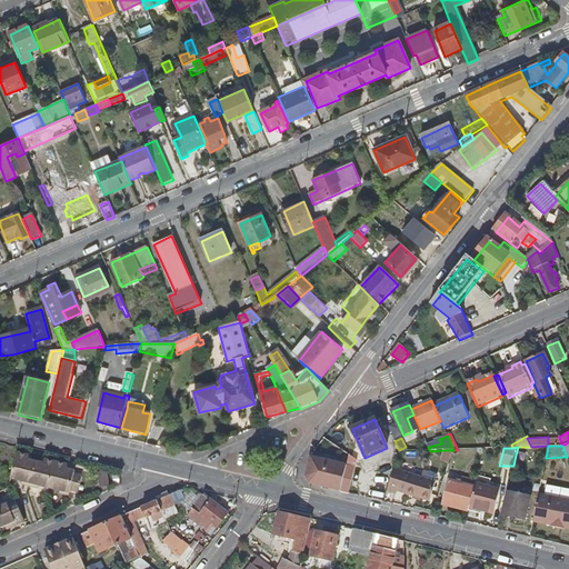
[(525,447),(518,447),(516,455),(522,457),(525,447)]
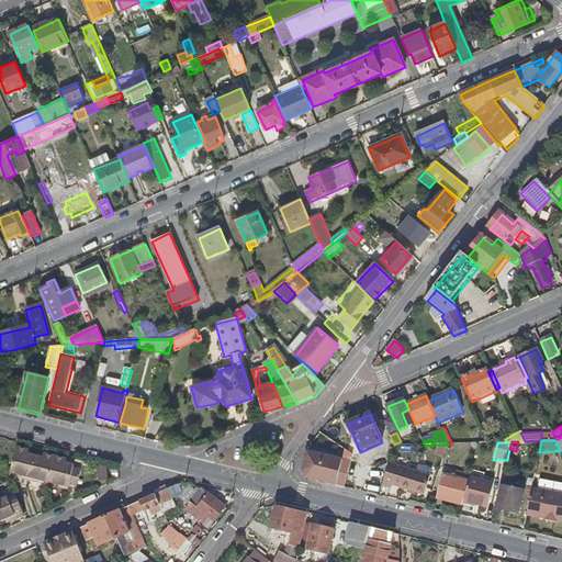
[(448,445),(439,445),(436,456),(444,458),(448,445)]
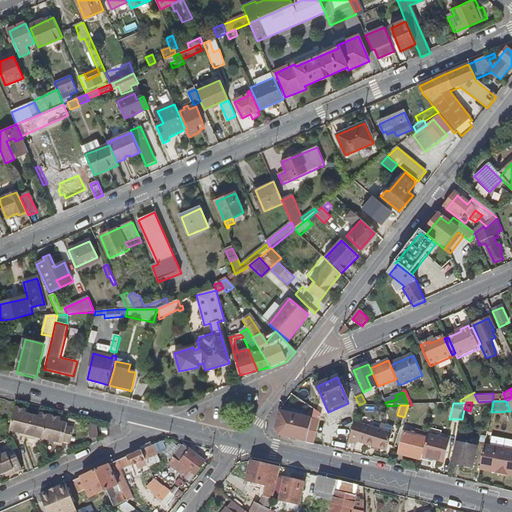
[(26,411),(15,408),(9,432),(19,434),(19,437),(34,441),(35,438),(55,443),(54,446),(62,448),(63,443),(70,445),(74,429),(67,428),(68,425),(60,423),(61,419),(40,414),(39,418),(25,415),(26,411)]
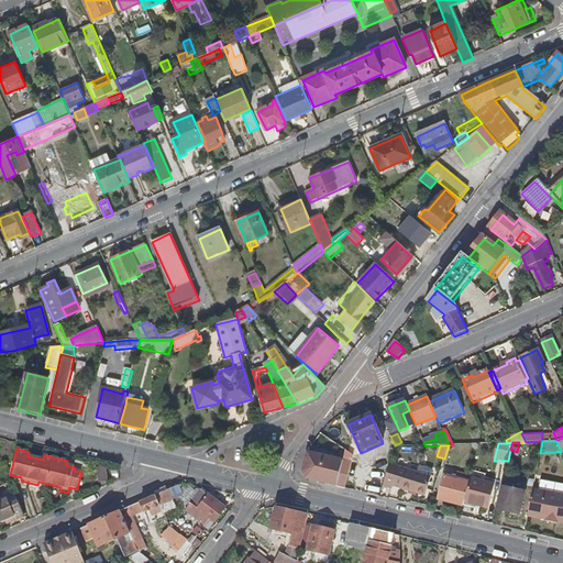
[(342,461),(307,453),(302,470),(305,479),(337,487),(342,461)]
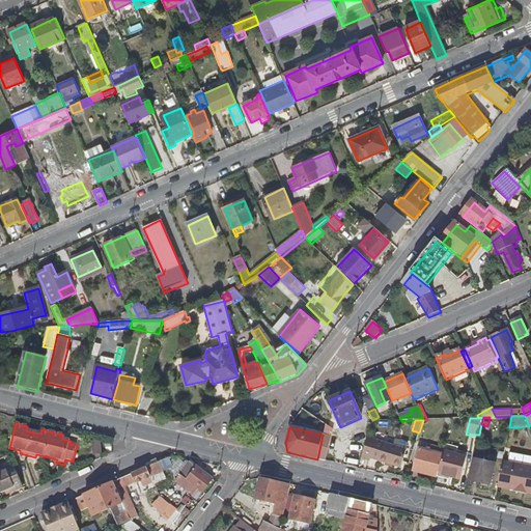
[(362,457),(370,459),(400,469),(407,451),(409,443),(396,439),(393,447),(375,442),(367,440),(362,457)]
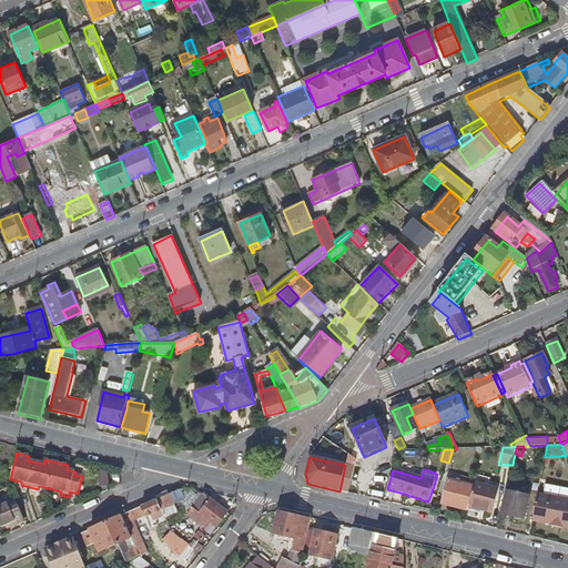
[(476,479),(475,484),(488,487),(490,479),(477,475),(476,479)]
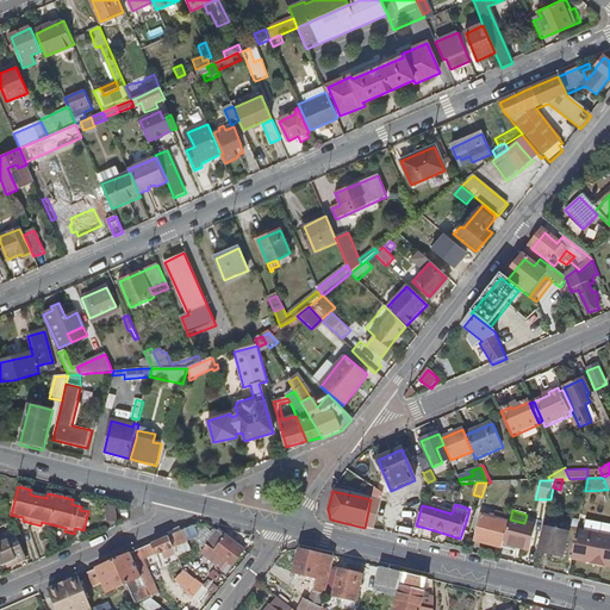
[(497,511),(495,521),(509,524),(510,520),(511,515),(497,511)]
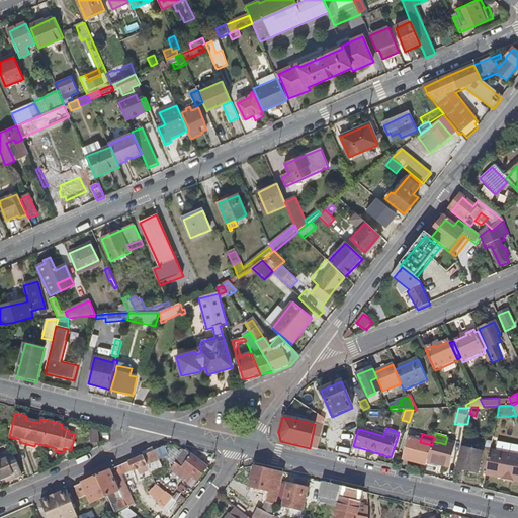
[(404,460),(426,466),(427,463),(432,445),(420,442),(410,439),(404,460)]
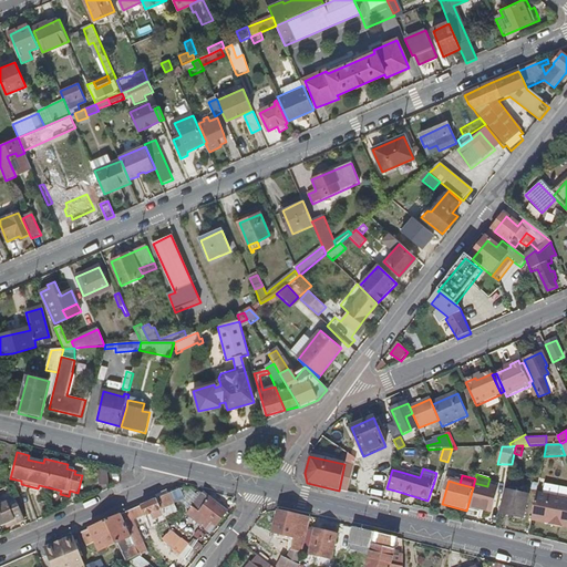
[(473,487),(467,507),(492,514),(498,490),(487,486),(474,483),(473,487)]
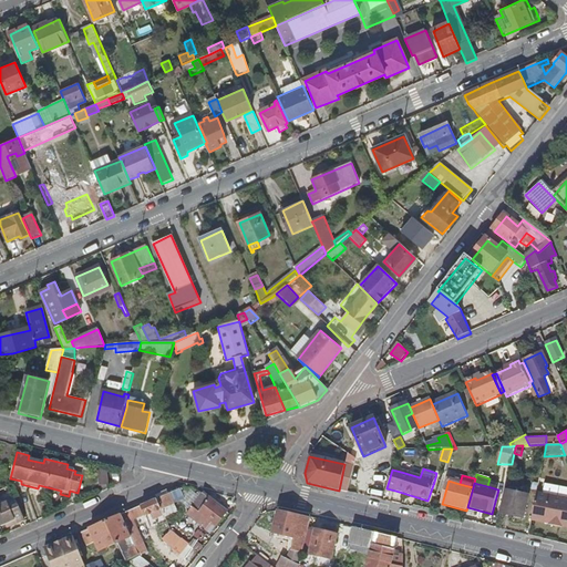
[(184,498),(179,491),(177,492),(156,501),(163,514),(165,521),(177,514),(174,505),(181,503),(184,501),(184,498)]
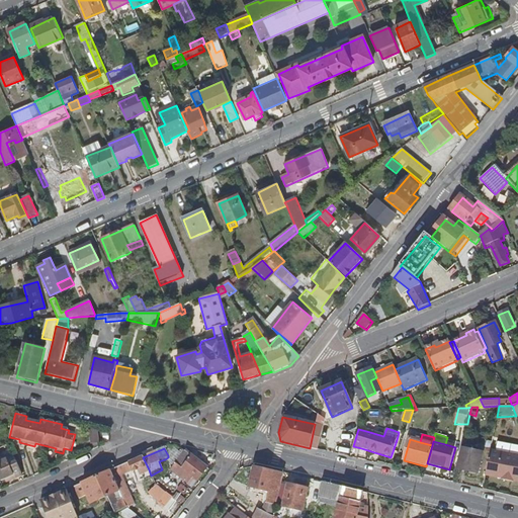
[(483,454),(462,449),(458,469),(479,473),(483,454)]
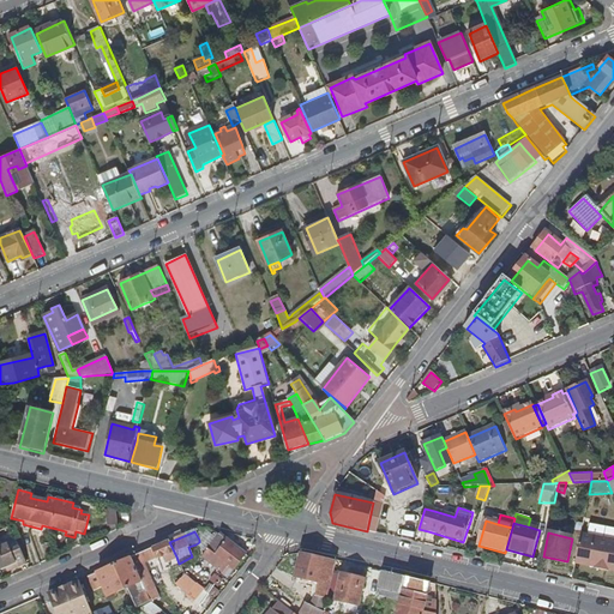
[(209,549),(215,541),(209,535),(199,540),(199,542),(196,545),(205,554),(209,551),(209,549)]
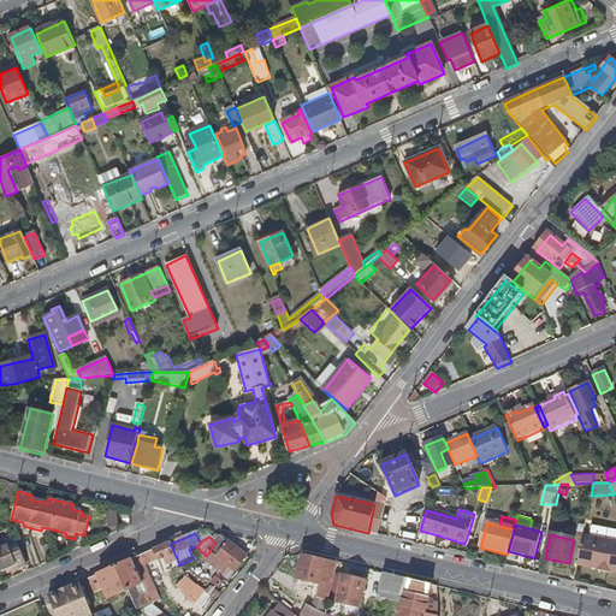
[(615,543),(582,537),(576,567),(597,570),(596,572),(609,574),(609,573),(615,574),(615,543)]
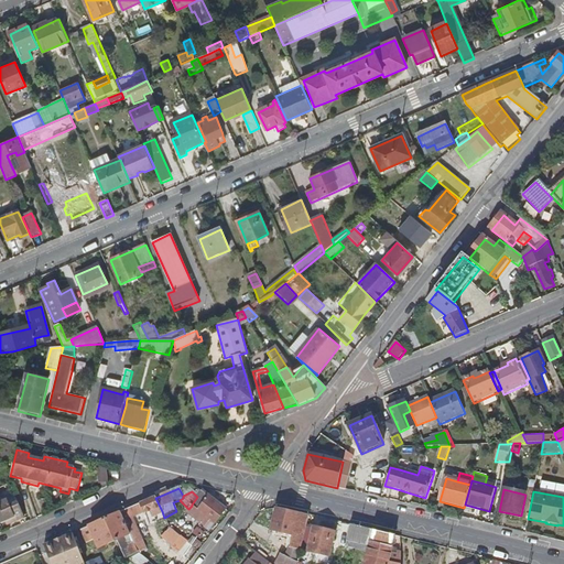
[(225,510),(201,492),(197,497),(192,505),(192,506),(188,509),(187,510),(190,512),(186,516),(204,530),(209,522),(213,525),(225,510)]
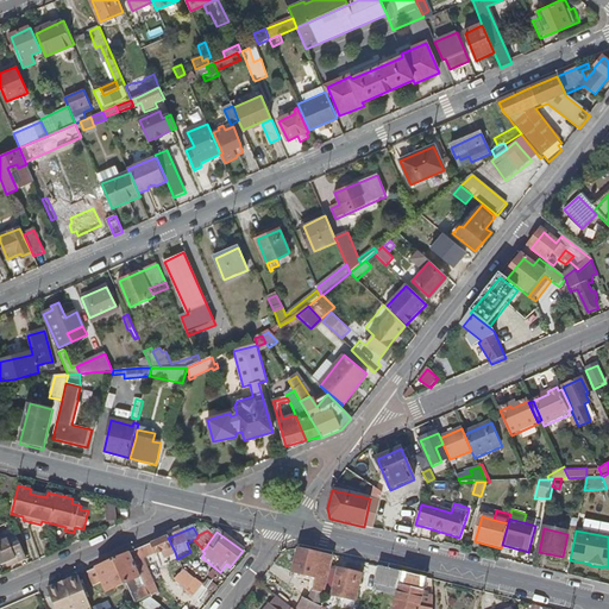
[(0,565),(8,563),(18,558),(20,563),(29,559),(20,542),(17,537),(10,540),(0,544),(0,565)]
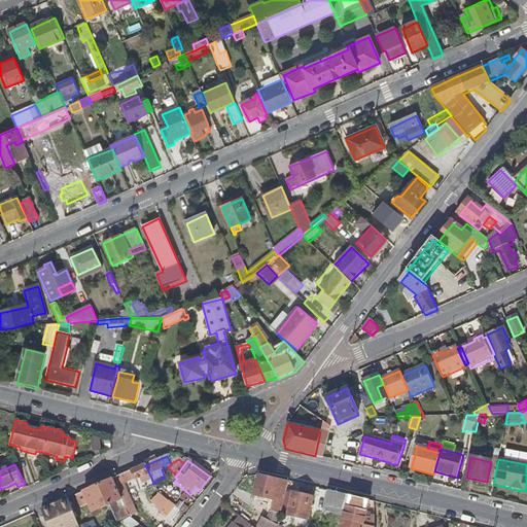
[(151,478),(145,465),(112,480),(117,490),(124,487),(136,482),(137,484),(151,478)]
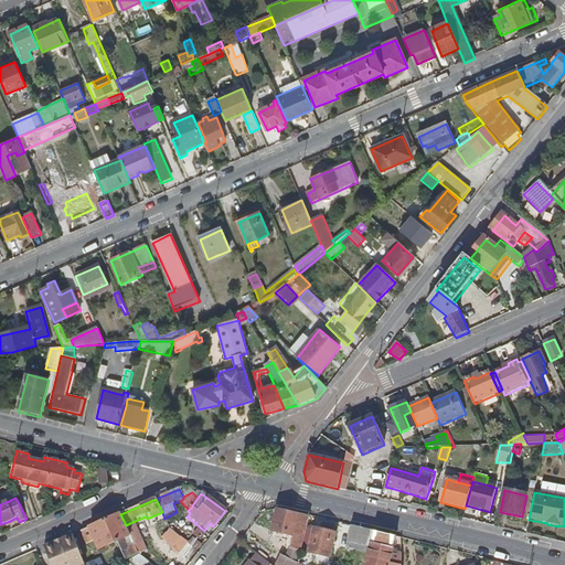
[(276,564),(298,564),(309,520),(276,512),(272,532),(292,539),(290,551),(286,557),(281,555),(276,564)]
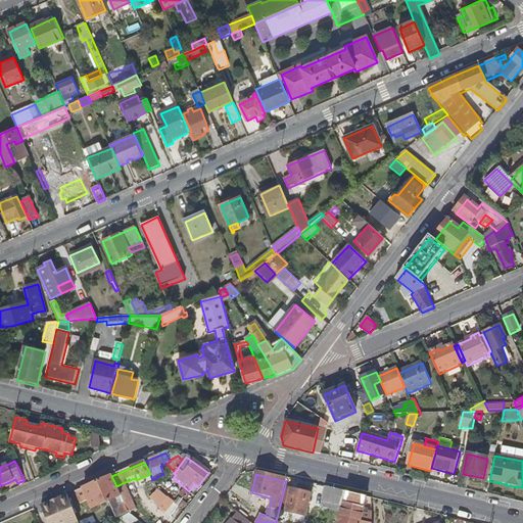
[(116,486),(111,476),(100,481),(76,491),(80,504),(88,501),(91,508),(107,501),(120,495),(116,486)]
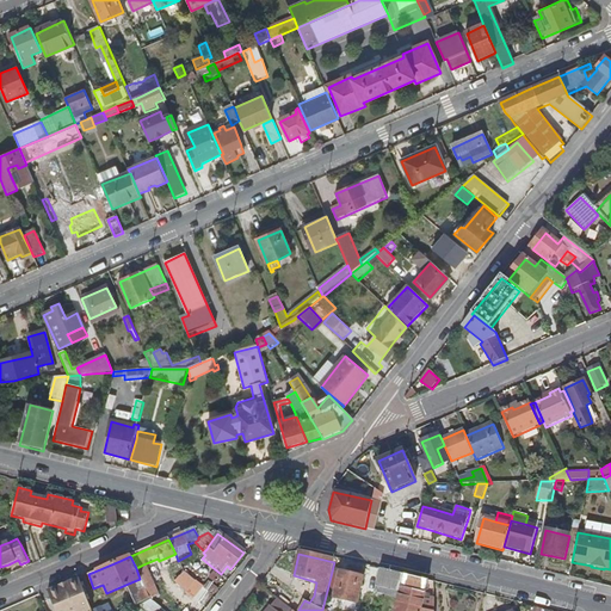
[(143,565),(136,568),(140,579),(143,587),(150,600),(158,598),(150,584),(152,584),(143,565)]
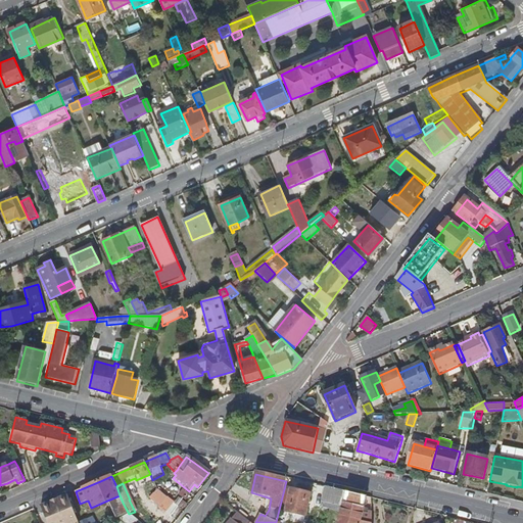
[(321,509),(329,511),(341,514),(365,519),(366,497),(326,487),(321,509)]
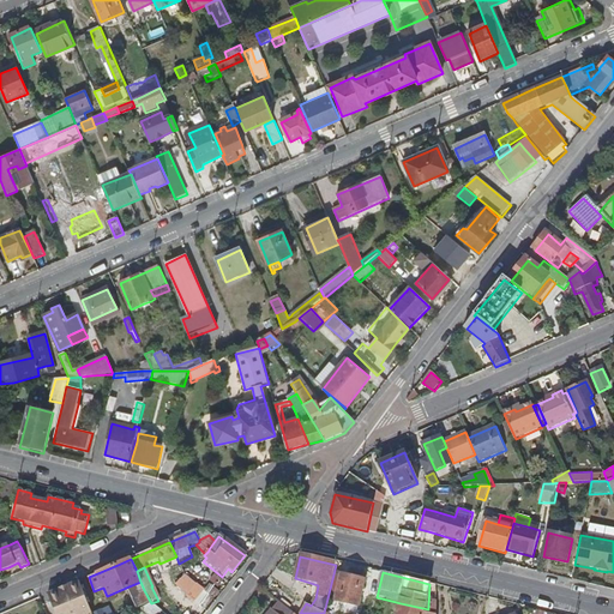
[(220,590),(226,582),(215,575),(209,583),(220,590)]
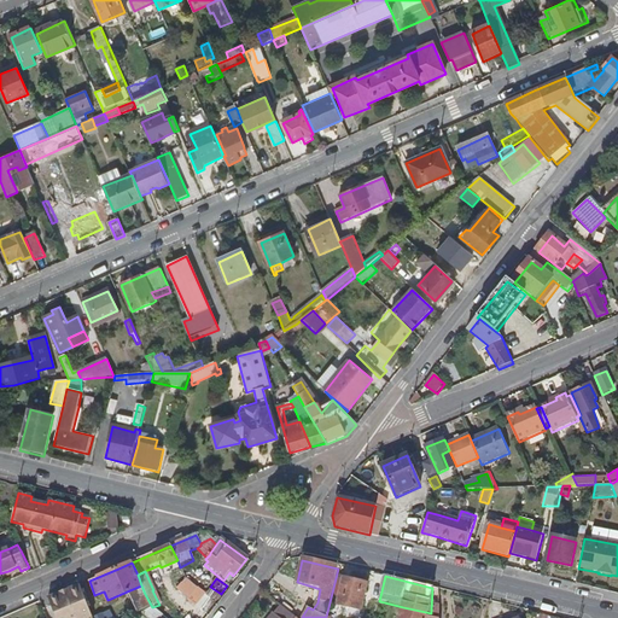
[(366,583),(343,578),(337,606),(359,612),(366,583)]
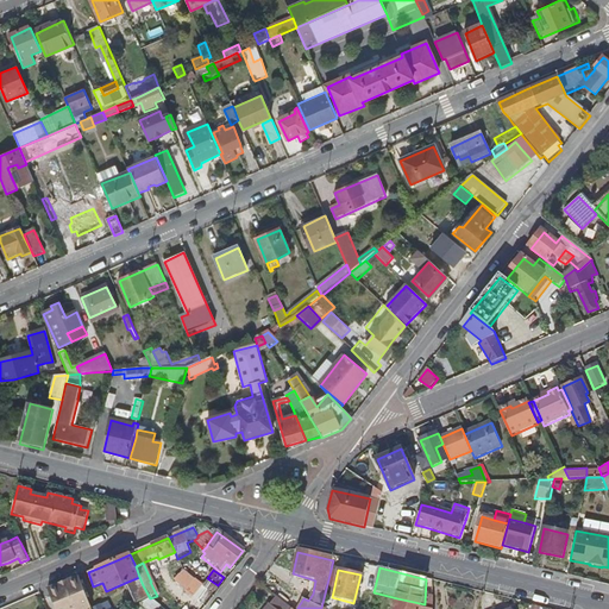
[(90,608),(92,608),(77,577),(50,589),(57,608),(90,608)]
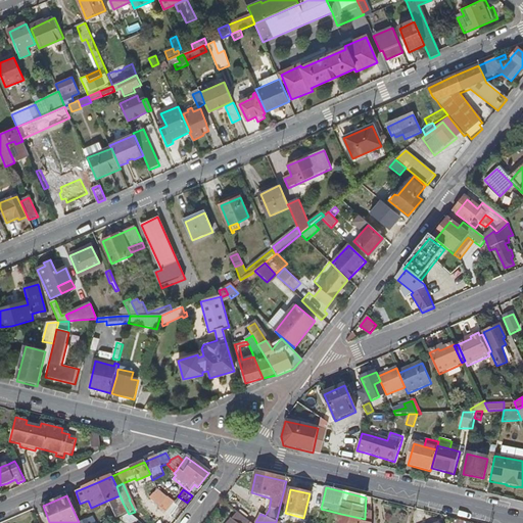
[(123,503),(120,495),(107,501),(113,512),(113,513),(117,521),(124,518),(128,516),(129,515),(129,514),(123,503)]
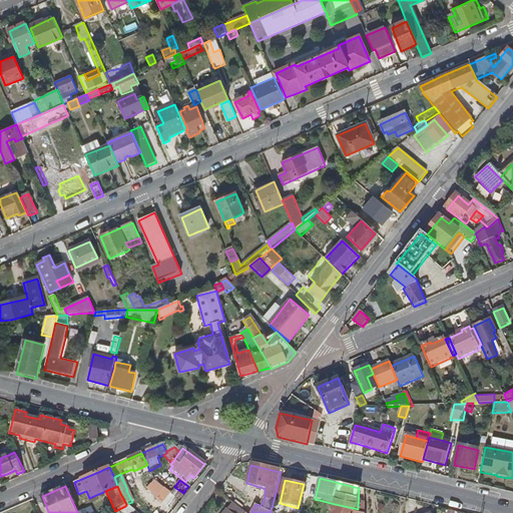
[(175,490),(171,496),(180,502),(184,497),(175,490)]
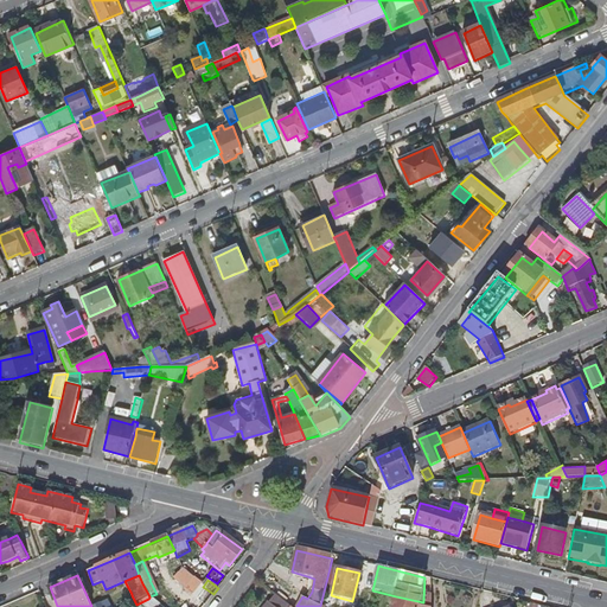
[(57,606),(50,587),(48,588),(55,606),(57,606)]
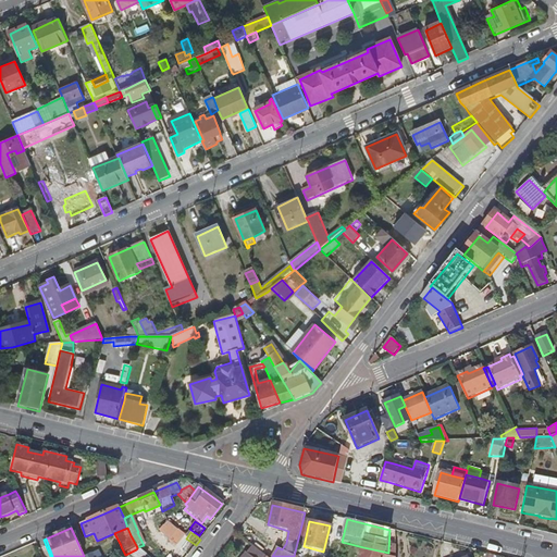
[(265,556),(261,554),(254,547),(248,554),(251,556),(265,556)]
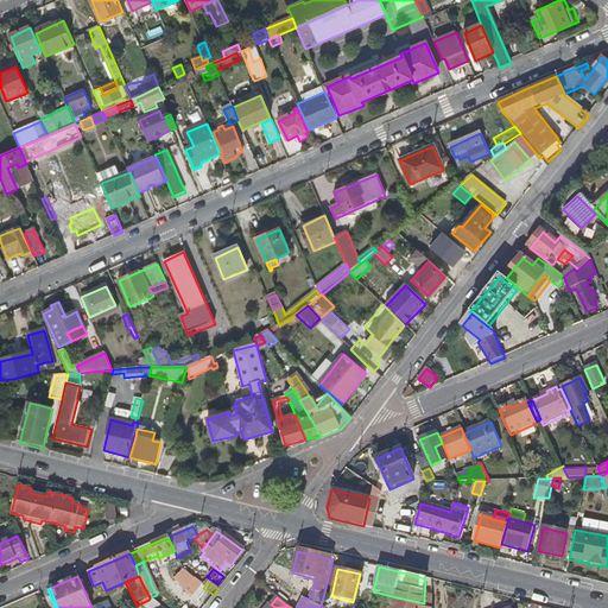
[(424,603),(397,597),(393,607),(392,607),(428,607),(424,607),(424,603)]
